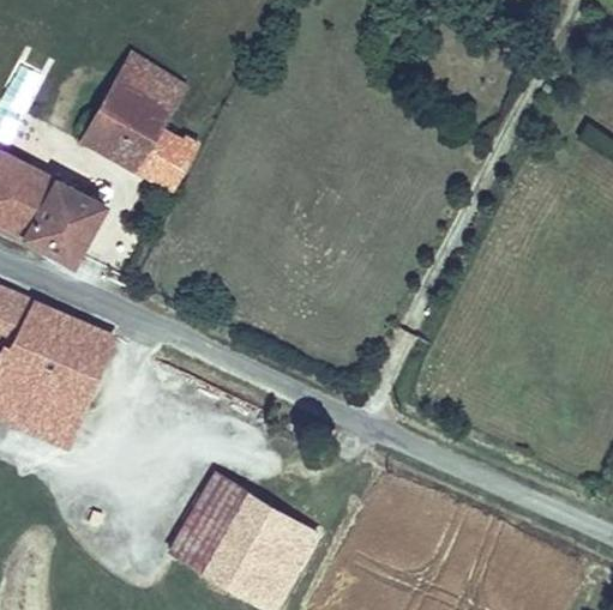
[(169,125),(191,86),(130,50),(76,140),(173,194),(200,143),(169,125)]
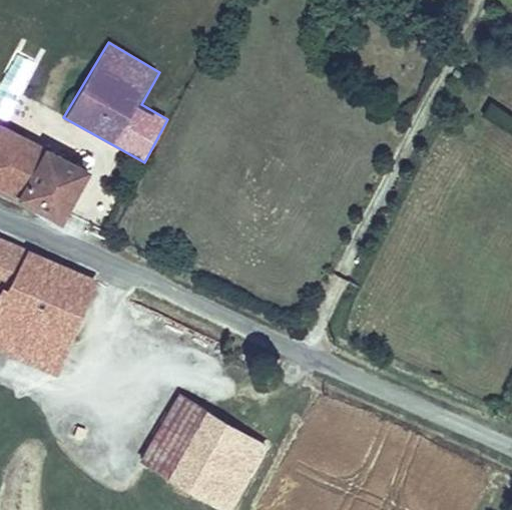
[(93,170),(0,123),(0,193),(20,203),(22,198),(65,222),(93,170)]
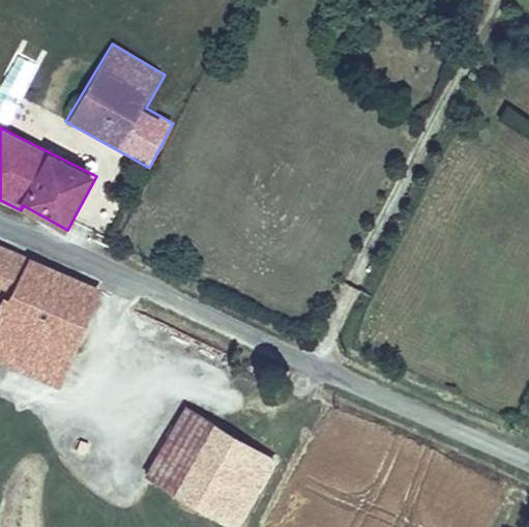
[(0,363),(59,390),(103,290),(0,244),(0,363)]
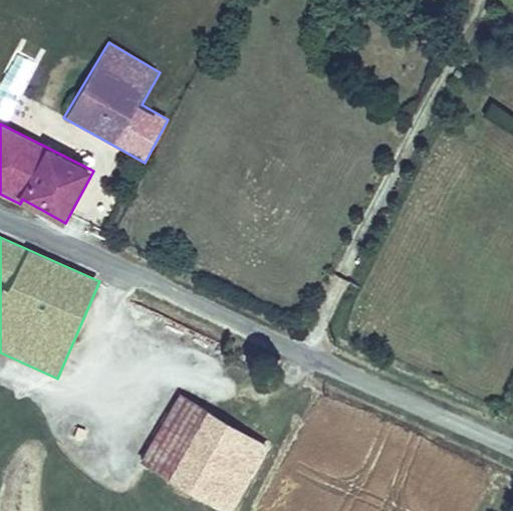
[(139,466),(214,510),(235,510),(270,448),(182,396),(139,466)]
